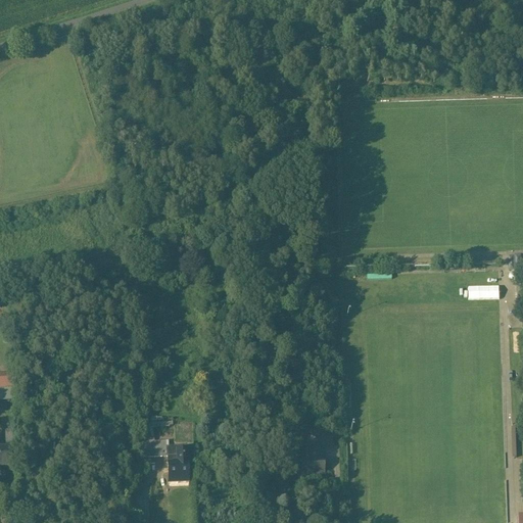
[(508,256),(509,272),(521,271),(521,255),(508,256)]
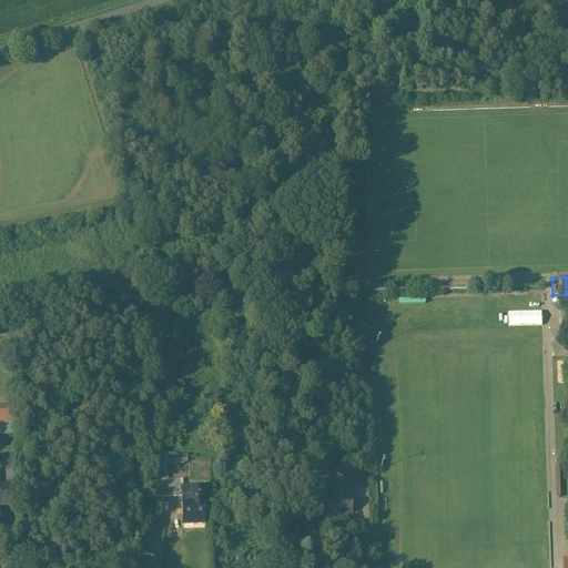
[(0,434),(20,434),(19,404),(0,404),(0,434)]
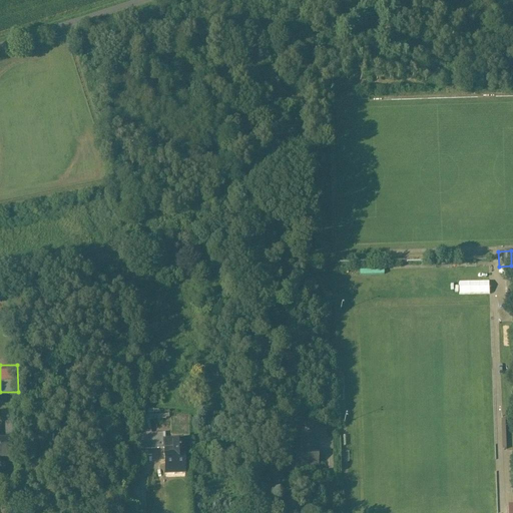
[(183,442),(172,443),(173,455),(163,455),(164,472),(174,471),(174,475),(184,474),(184,471),(184,455),(189,455),(188,438),(182,438),(183,442)]
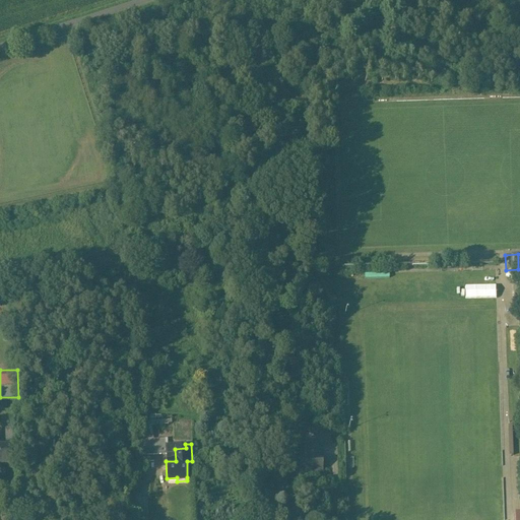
[(316,444),(305,444),(305,456),(300,456),(301,472),(322,472),(321,455),(317,456),(316,444)]
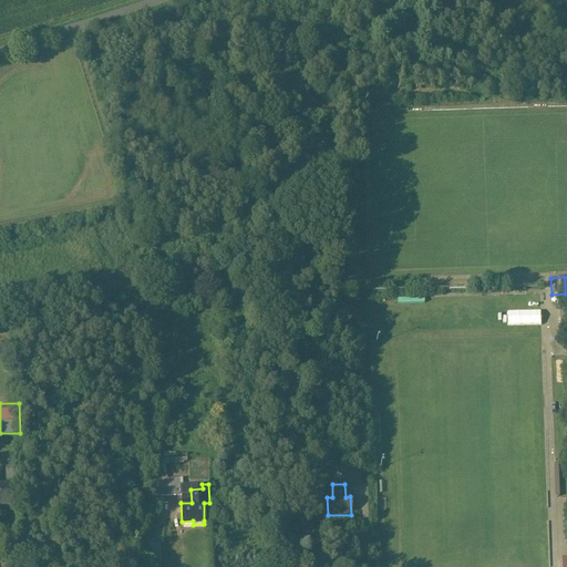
[(8,485),(0,485),(0,505),(9,505),(8,485)]
